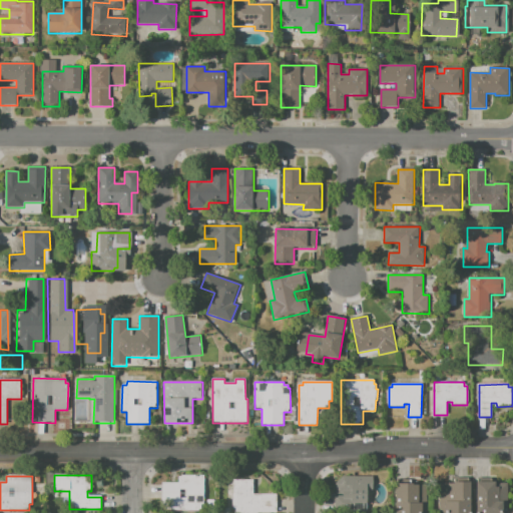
[(336,484),(344,476),(374,477),(374,491),(369,490),(368,512),(335,512),(335,497),(344,497),(344,495),(336,495),(336,484)]
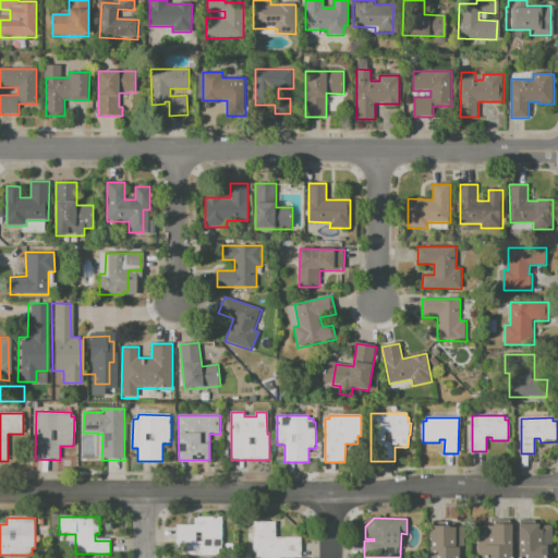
[(194,519),(222,519),(222,549),(218,549),(218,556),(179,556),(180,549),(176,549),(177,525),(194,525),(194,519)]
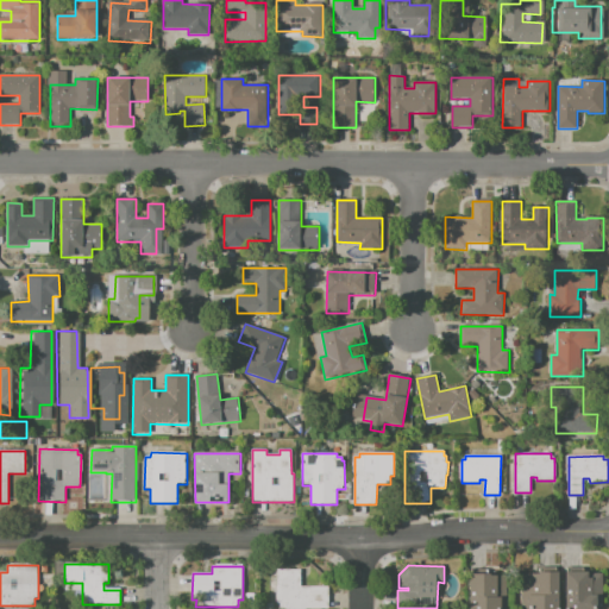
[(276,570),(302,571),(301,586),(330,588),(330,608),(280,608),(280,604),(276,604),(276,570)]
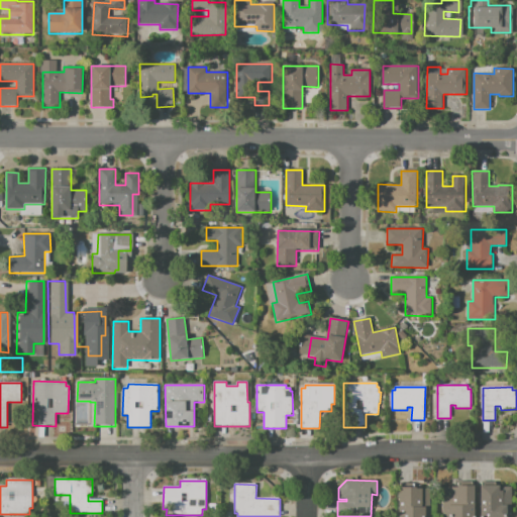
[(442,516),(442,488),(458,488),(458,486),(476,486),(476,516),(442,516)]
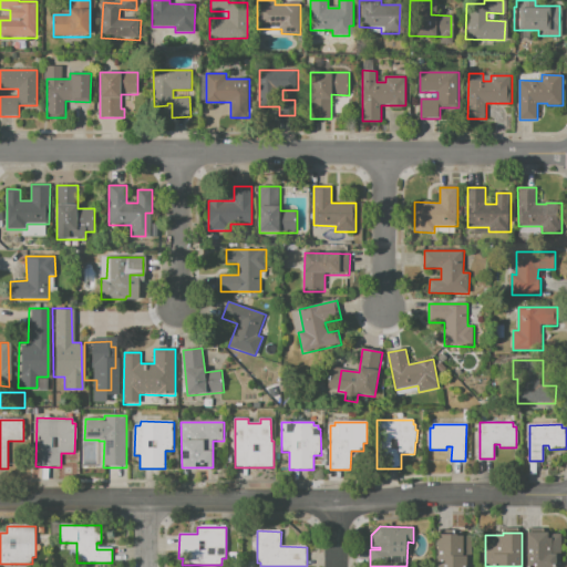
[(527,566),(527,533),(549,533),(549,538),(554,539),(554,535),(563,535),(563,566),(527,566)]
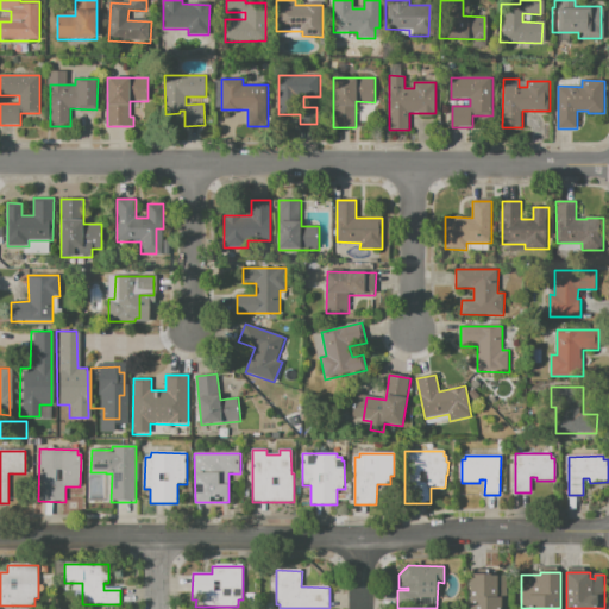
[(471,575),(491,575),(491,577),(507,577),(506,608),(475,608),(475,603),(471,603),(471,575)]
